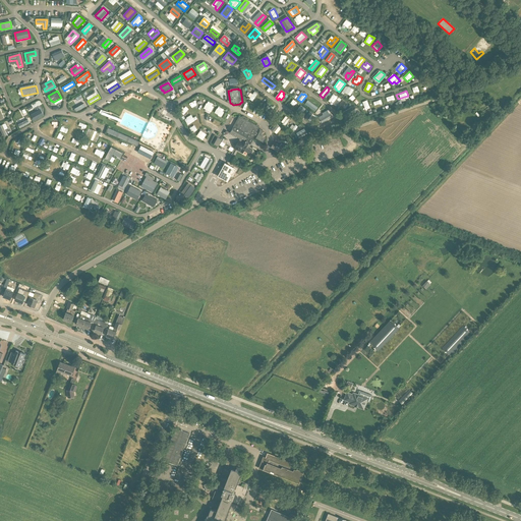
[(334,104),(338,98),(333,95),(329,101),(331,103),(332,102),(334,104)]
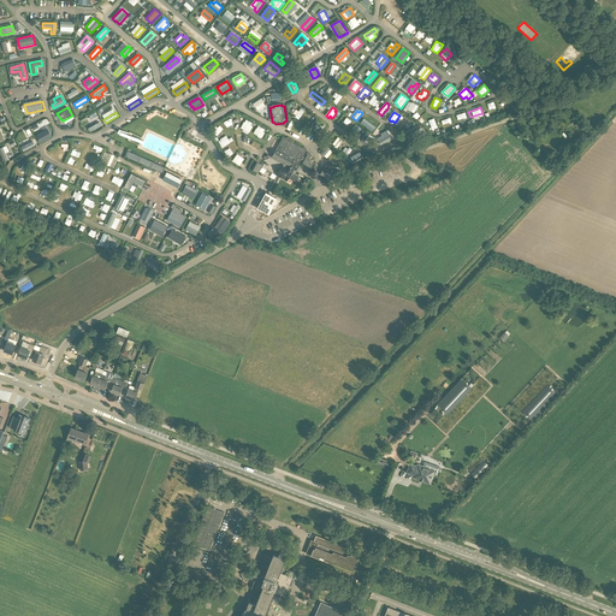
[(229,130),(236,124),(230,118),(223,123),(229,130)]
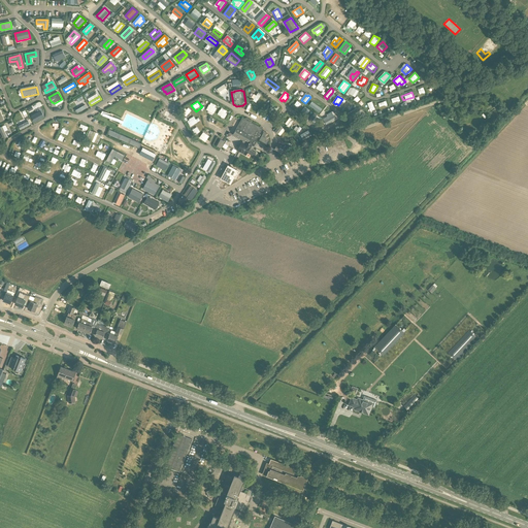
[(312,101),(309,105),(320,112),(322,109),(312,101)]
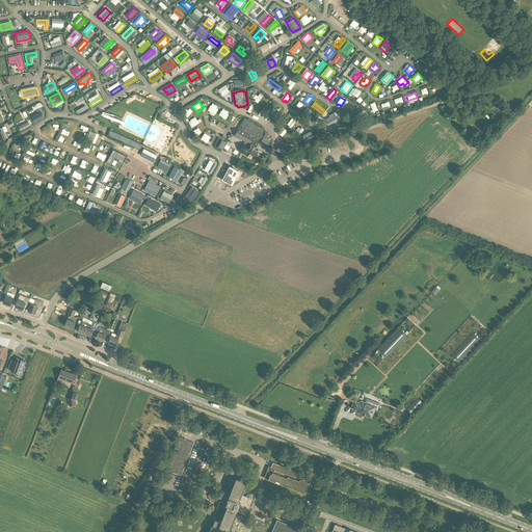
[(213,103),(209,110),(216,114),(219,109),(217,108),(218,105),(213,103)]
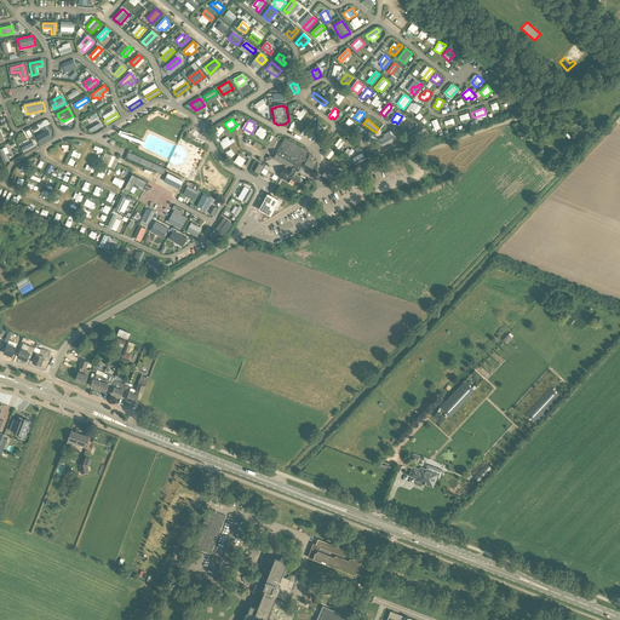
[(411,131),(414,125),(411,121),(408,120),(402,127),(403,130),(406,127),(411,131)]
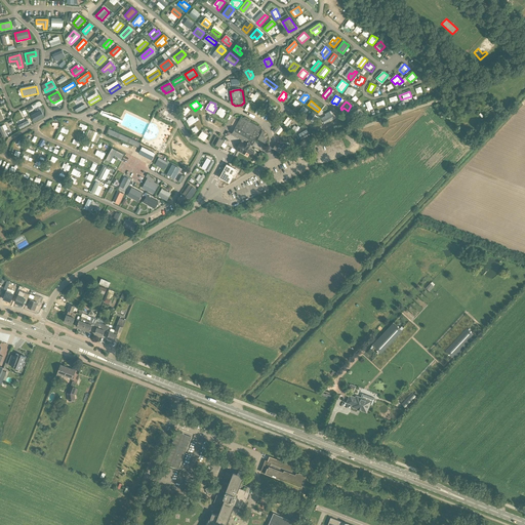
[(272,109),(270,107),(267,112),(272,116),(278,108),(274,106),(272,109)]
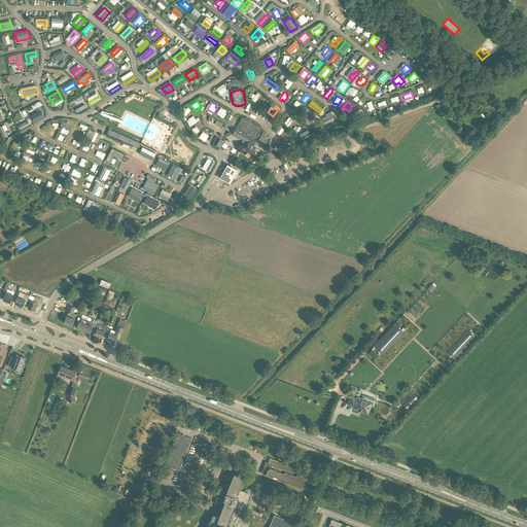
[(304,106),(300,112),(306,116),(310,109),(304,106)]
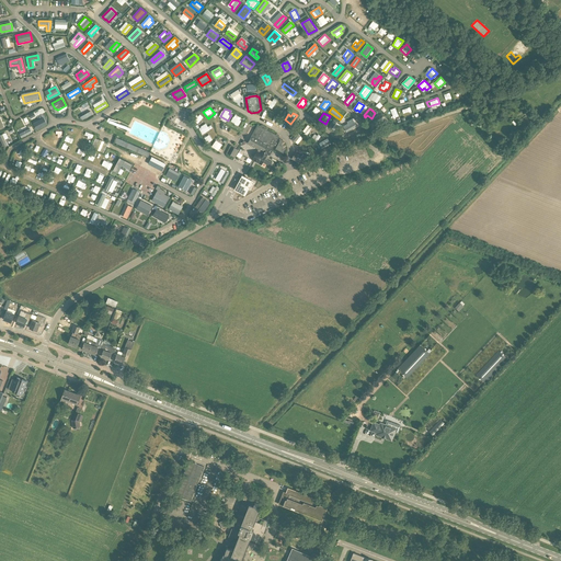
[(232,127),(237,129),(242,118),(236,114),(231,122),(235,124),(232,127)]
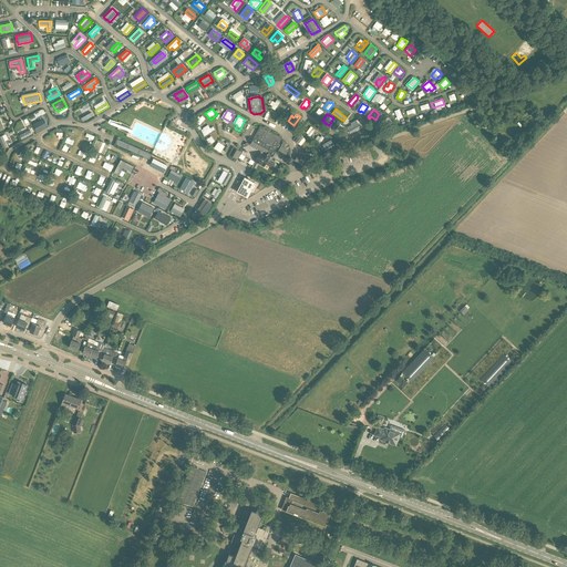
[(380,126),(387,123),(384,121),(385,120),(383,117),(371,124),(373,126),(378,124),(380,126)]
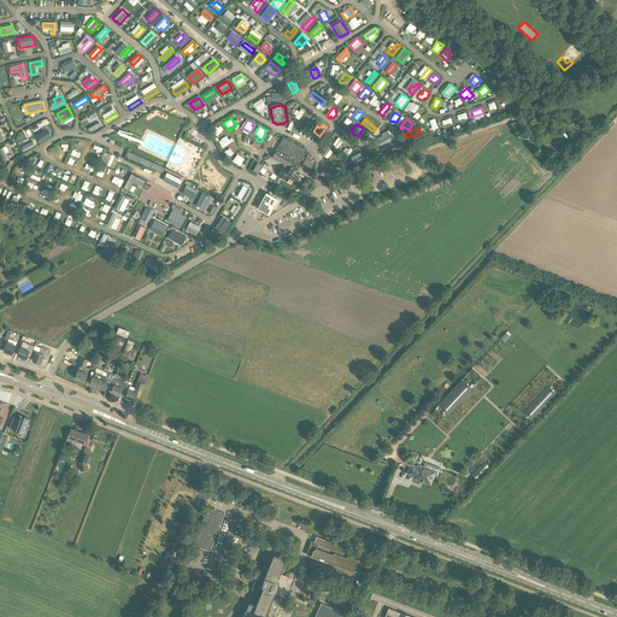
[(42,133),(37,136),(41,142),(52,136),(48,130),(43,134),(42,133)]
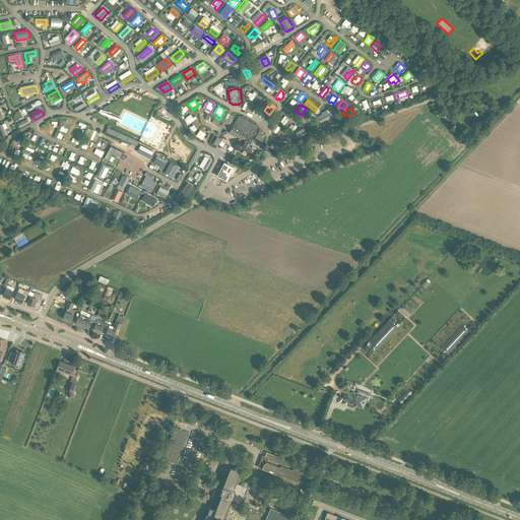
[(331,117),(327,110),(322,113),(322,115),(318,117),(321,123),(331,117)]
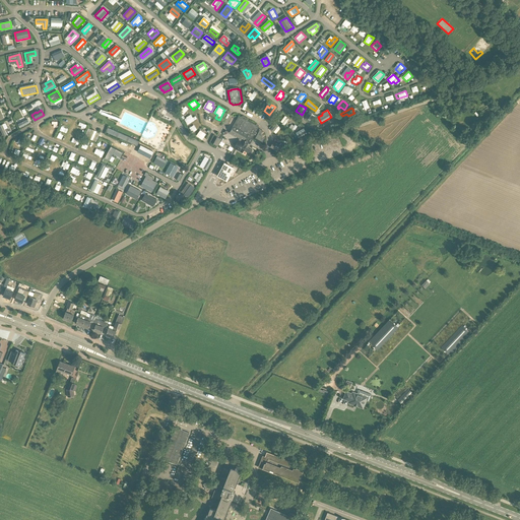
[(309,122),(315,117),(311,113),(306,118),(309,122)]
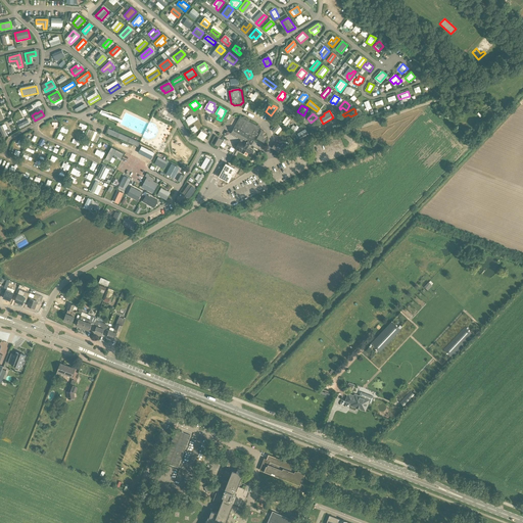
[(290,117),(287,114),(281,123),(284,126),(289,119),(290,117)]
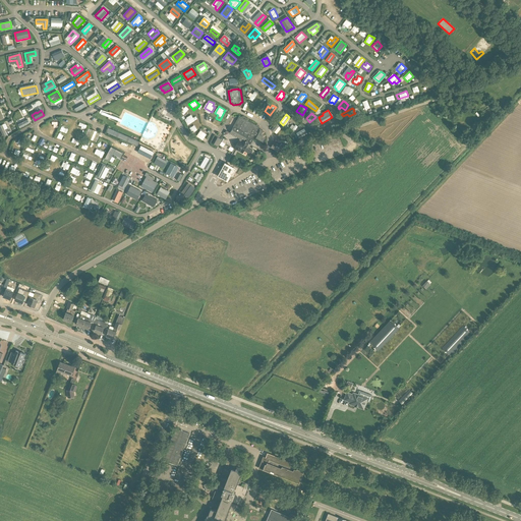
[(230,133),(240,138),(235,149),(243,153),(245,148),(246,148),(248,142),(250,143),(253,138),(264,143),(267,138),(264,137),(266,135),(263,134),(265,131),(258,128),(259,127),(247,121),(248,119),(243,116),(242,118),(239,116),(230,133)]
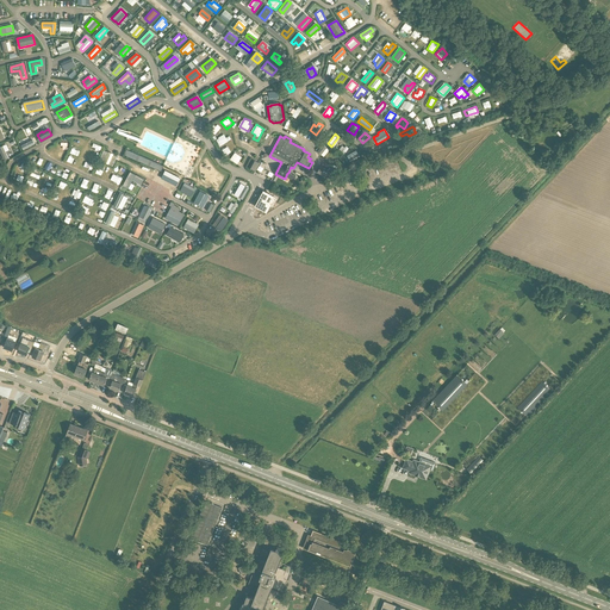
[(32,139),(22,145),(24,150),(35,144),(32,139)]
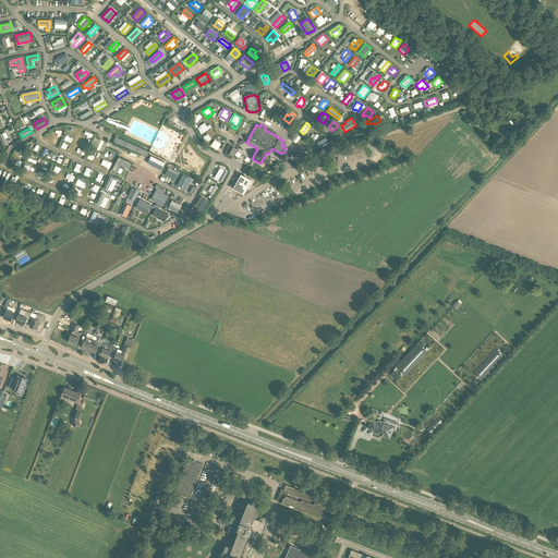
[(310,136),(314,141),(318,136),(314,132),(310,136)]
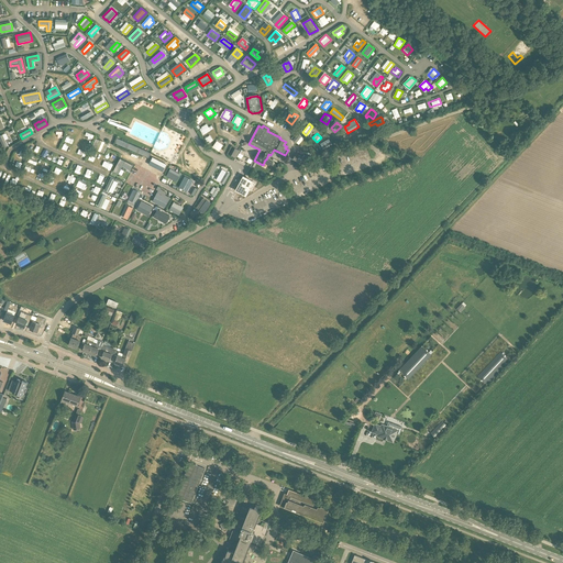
[(210,134),(205,138),(208,144),(213,140),(210,134)]
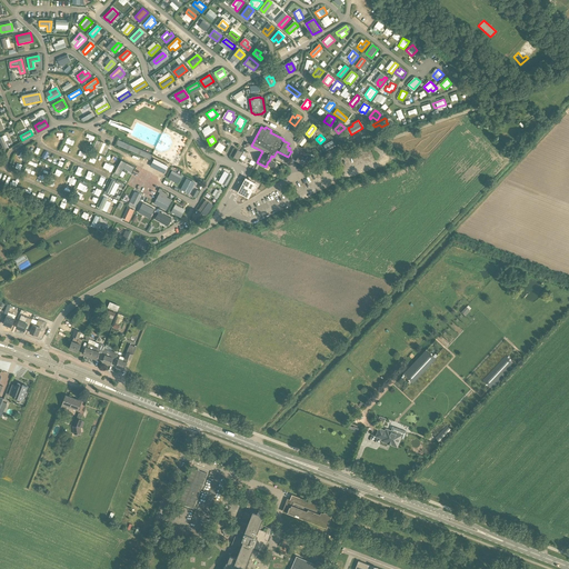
[(302,147),(307,140),(302,136),(297,142),(302,147)]
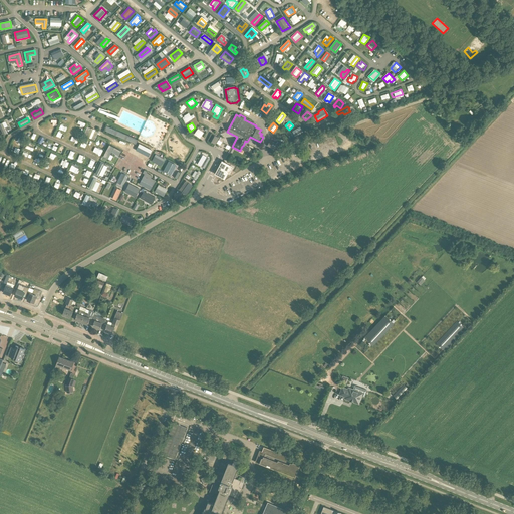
[(290,130),(292,132),(298,124),(296,123),(290,130)]
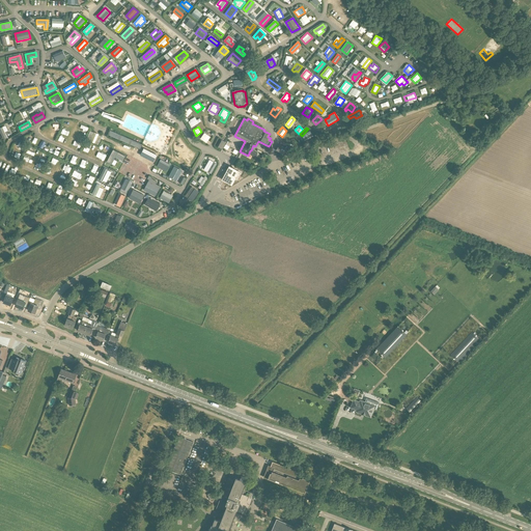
[(90,141),(99,145),(102,137),(99,135),(99,134),(94,133),(90,132),(86,140),(90,141)]
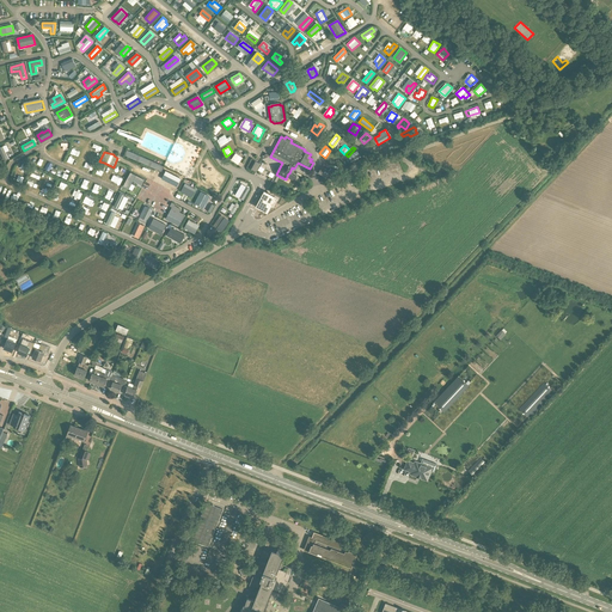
[(232,159),(239,165),(244,158),(236,153),(232,159)]
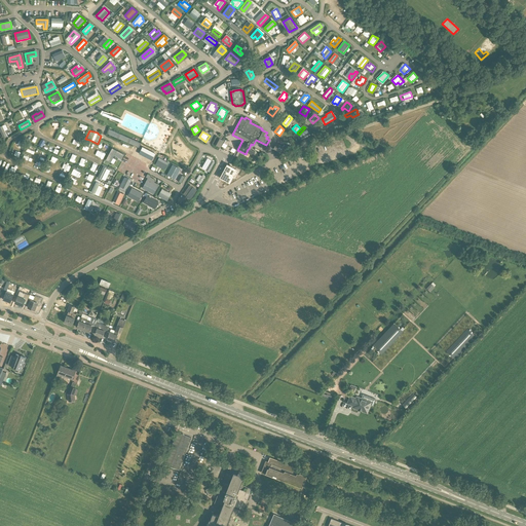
[(218,138),(215,145),(220,148),(224,141),(218,138)]
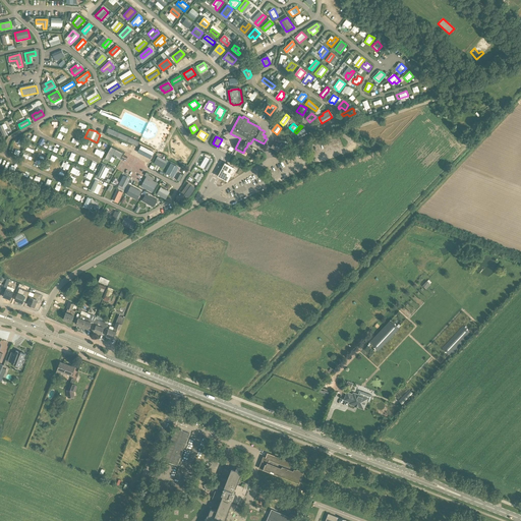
[(274,141),(271,148),(282,154),(286,149),(274,141)]
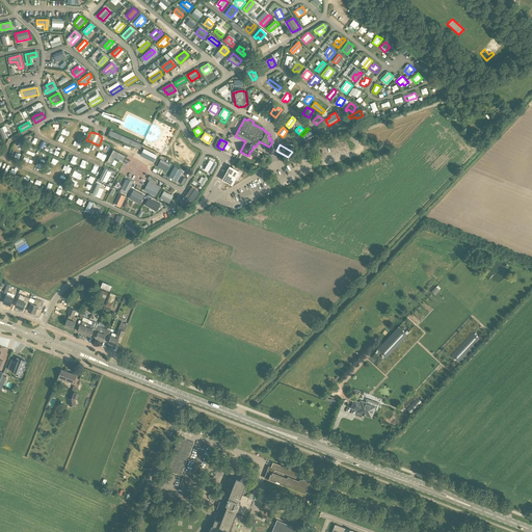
[(154,162),(157,156),(143,149),(140,156),(154,162)]
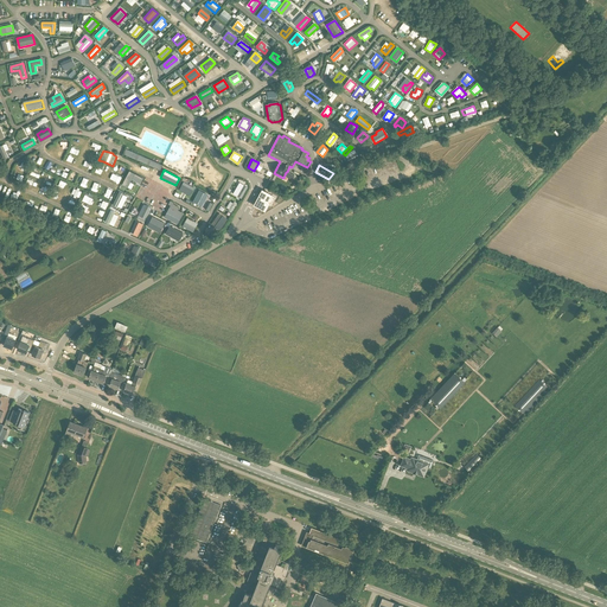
[(129,171),(122,185),(127,187),(132,179),(140,184),(144,179),(129,171)]
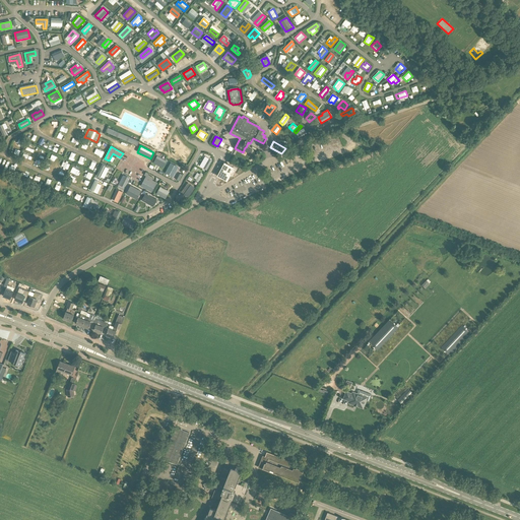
[(167,161),(157,156),(155,159),(165,165),(167,161)]
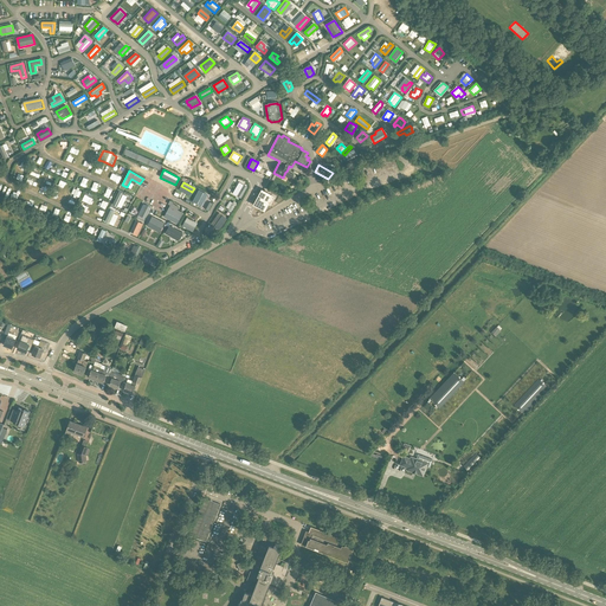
[(247,187),(244,185),(237,197),(242,198),(247,187)]
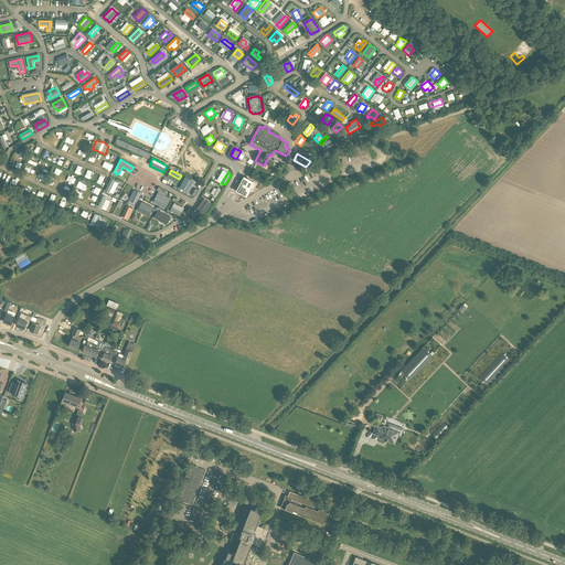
[(193,182),(185,178),(181,187),(189,191),(193,182)]
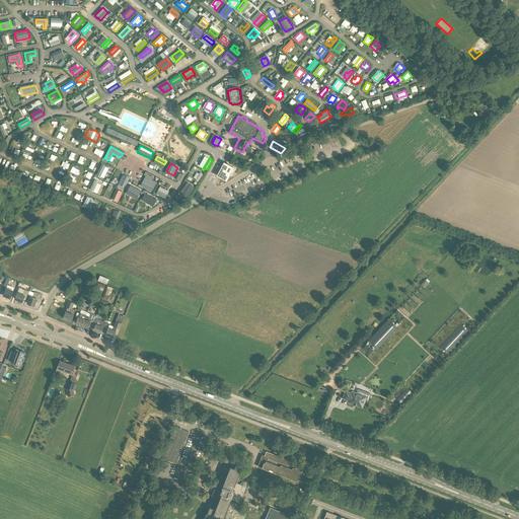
[(226,163),(218,176),(226,180),(229,175),(231,176),(235,168),(226,163)]
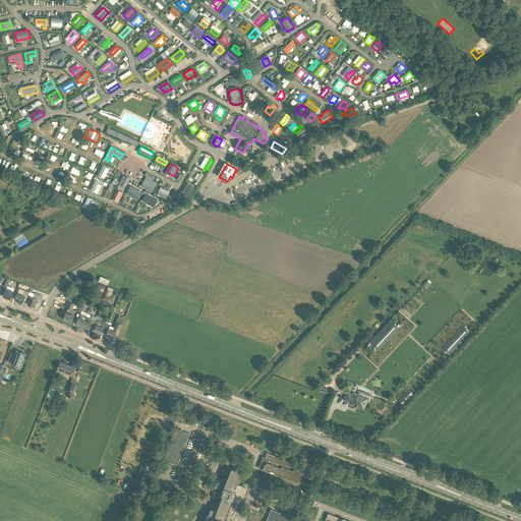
[(100,177),(106,166),(102,165),(97,176),(100,177)]
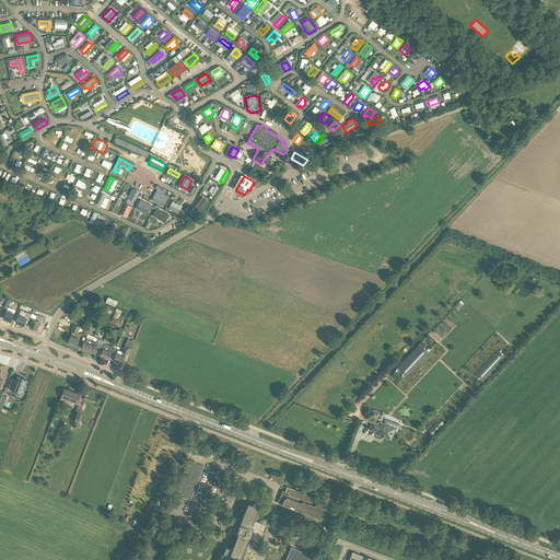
[(135,189),(130,200),(133,201),(139,191),(136,189),(135,189)]
